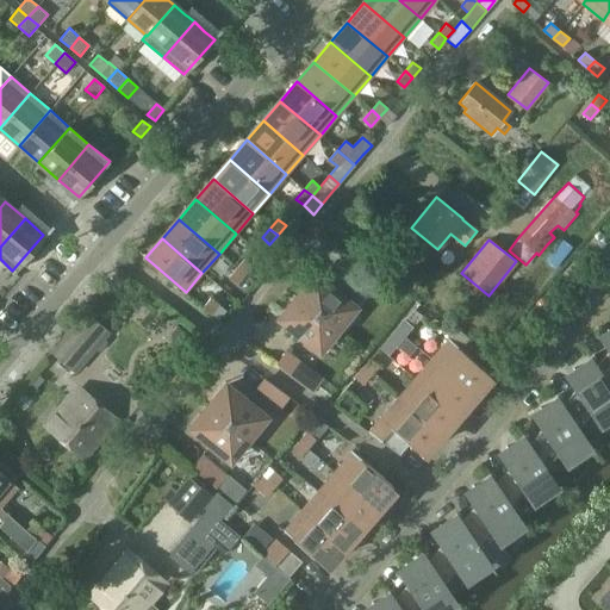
[(251,265),(244,259),(236,268),(243,274),(251,265)]
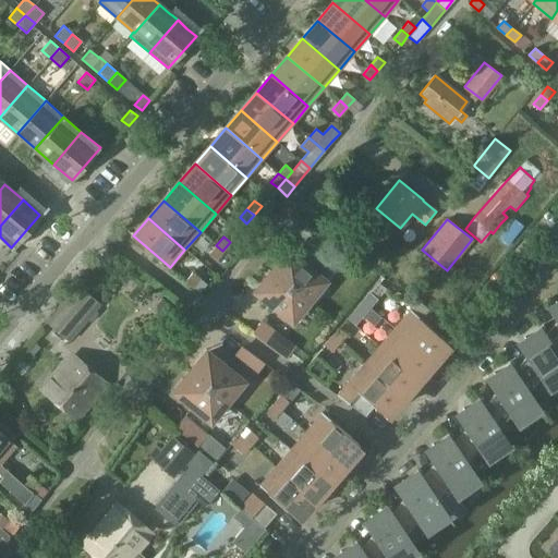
[(331,239),(323,251),(344,266),(353,254),(331,239)]
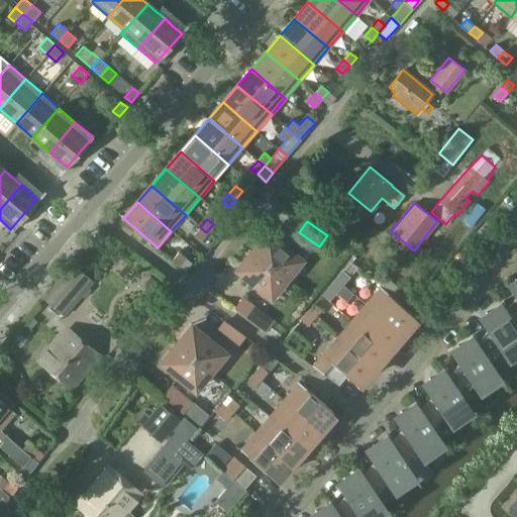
[(200,240),(206,232),(200,227),(194,234),(200,240)]
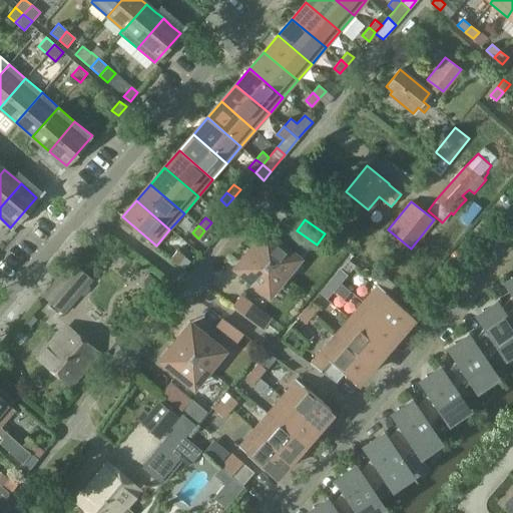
[(250,250),(283,277),(302,252),(270,226),(250,250)]
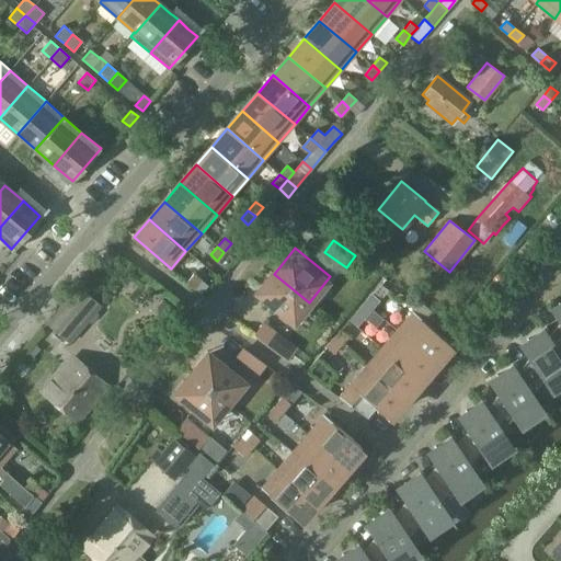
[(201,279),(194,273),(185,283),(193,288),(201,279)]
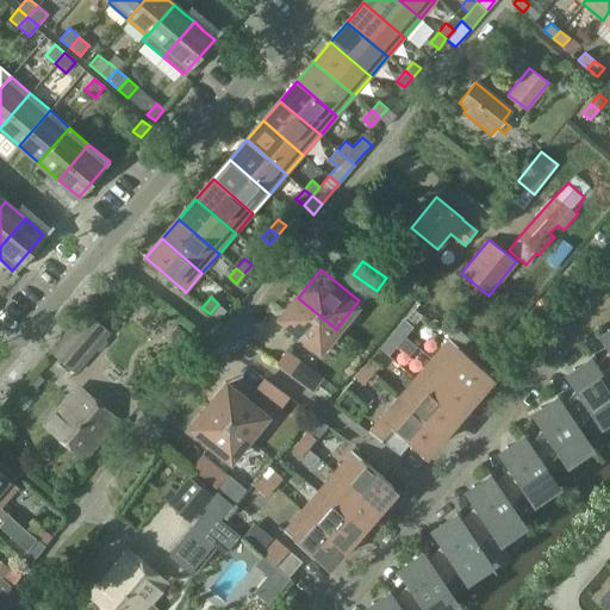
[(336,329),(298,298),(280,318),(319,349),(336,329)]
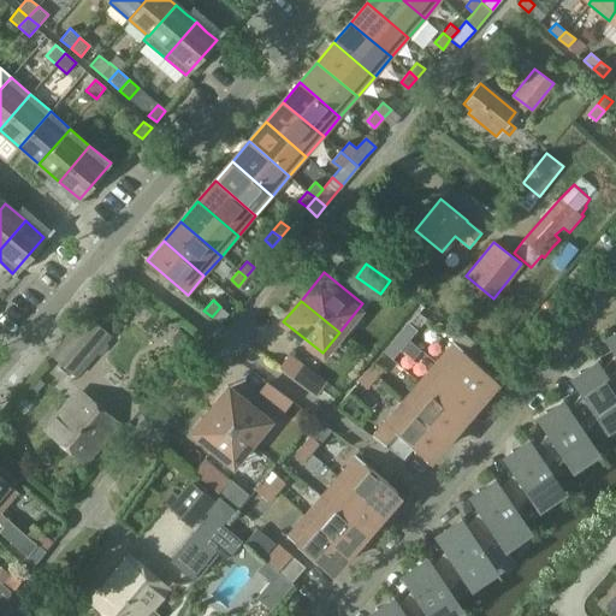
[(111,336),(86,314),(51,354),(76,377),(96,353),(111,336)]
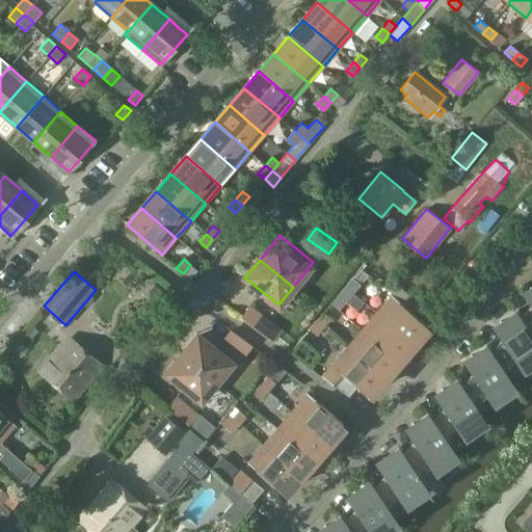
[(346,287),(352,293),(360,285),(353,278),(346,287)]
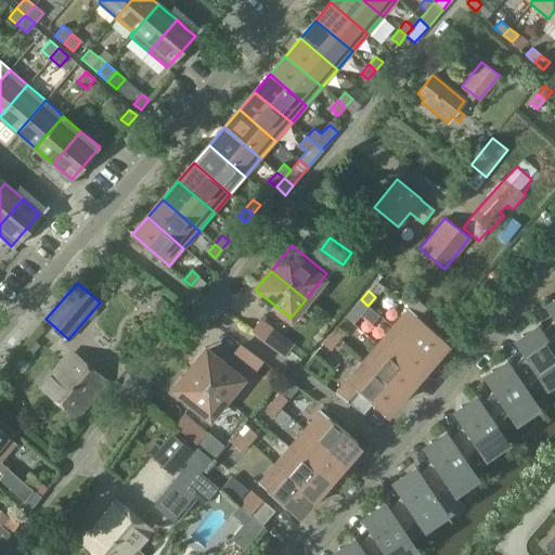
[(360,314),(368,306),(361,299),(353,308),(360,314)]
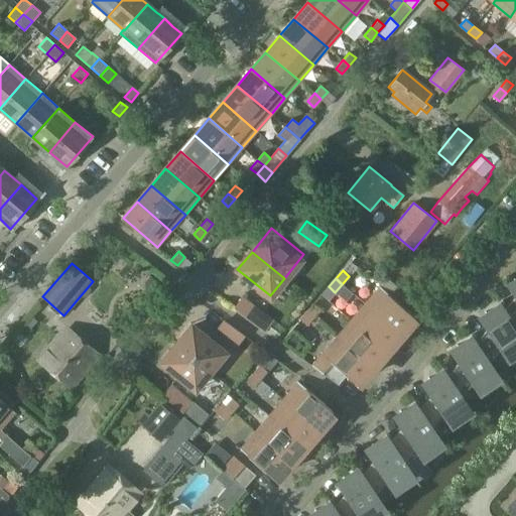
[(515,279),(508,285),(515,295),(506,310),(515,326),(515,279)]
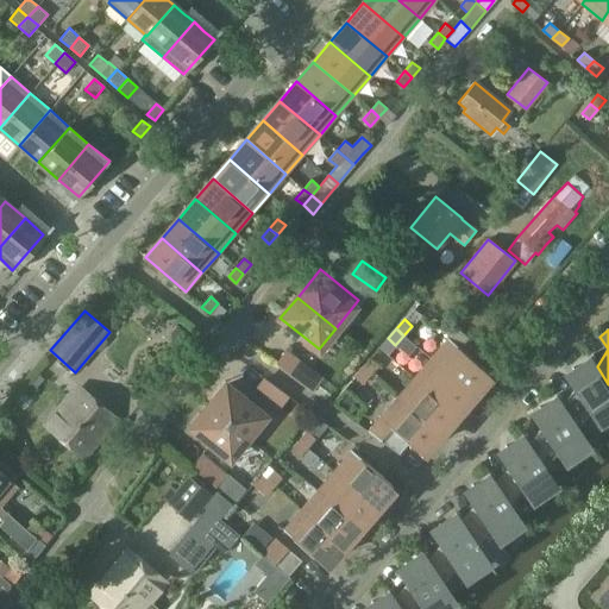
[(447,338),(429,358),(470,393),(488,372),(447,338)]
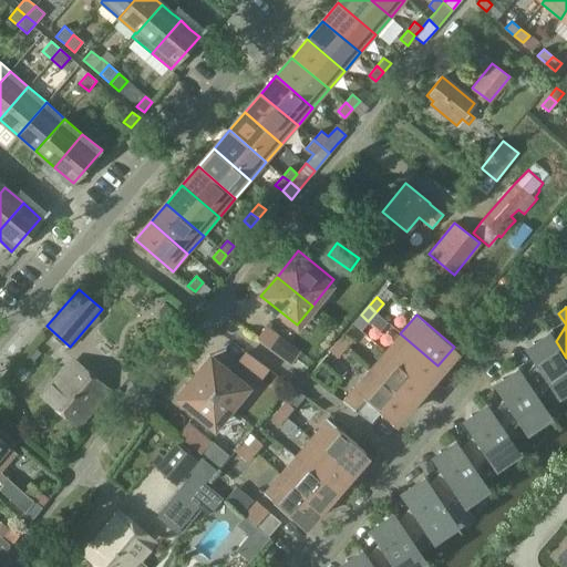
[(291,363),(291,364),(302,372),(312,361),(267,327),(258,339),(291,363)]
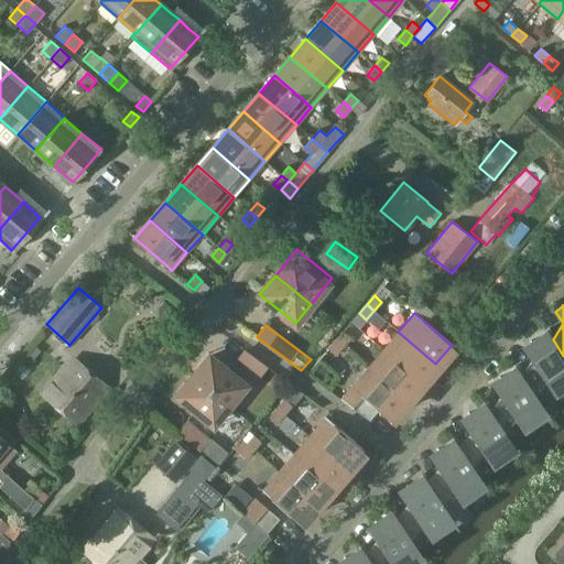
[(344,332),(335,340),(342,347),(350,337),(344,332)]
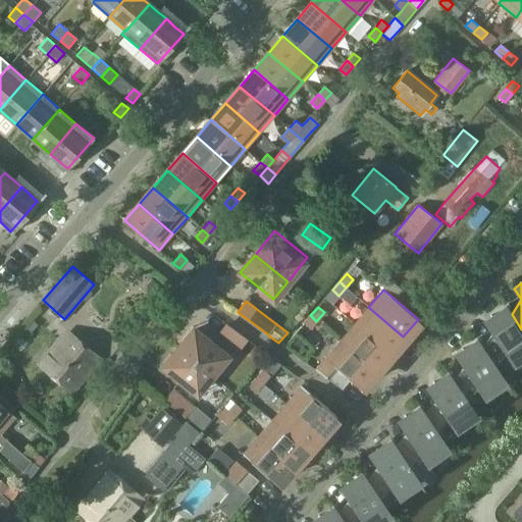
[(368,307),(354,324),(388,353),(403,336),(368,307)]
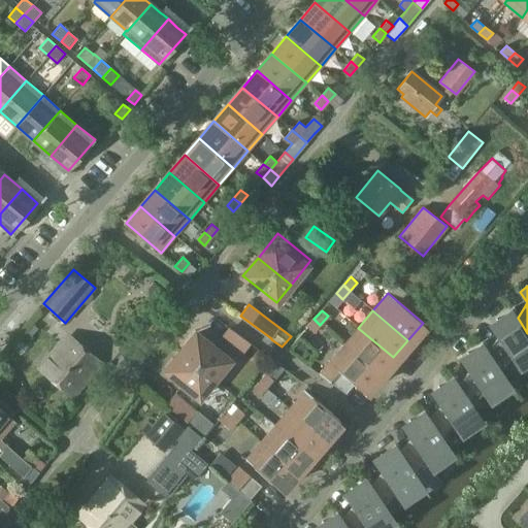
[(527,356),(527,333),(518,318),(513,310),(491,326),(498,336),(489,352),(488,352),(501,370),(513,357),(517,364),(527,356)]
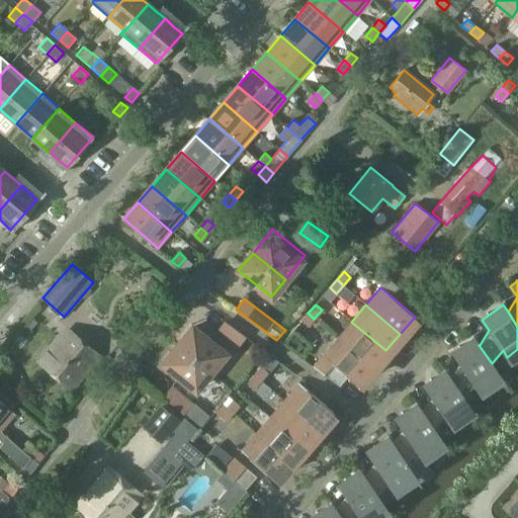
[(308,326),(314,319),(308,313),(301,321),(308,326)]
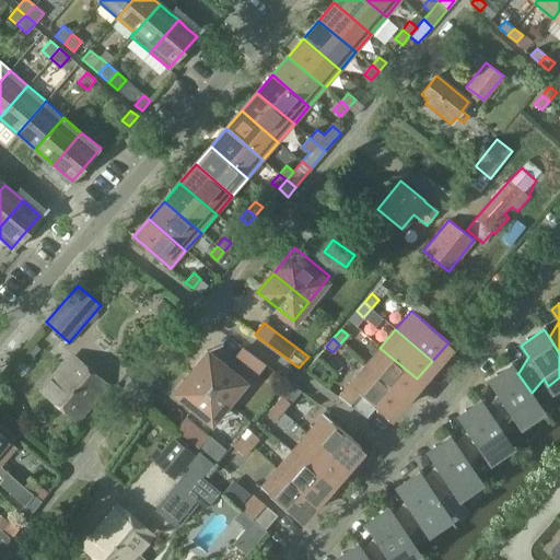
[(266,364),(244,348),(234,360),(256,376),(266,364)]
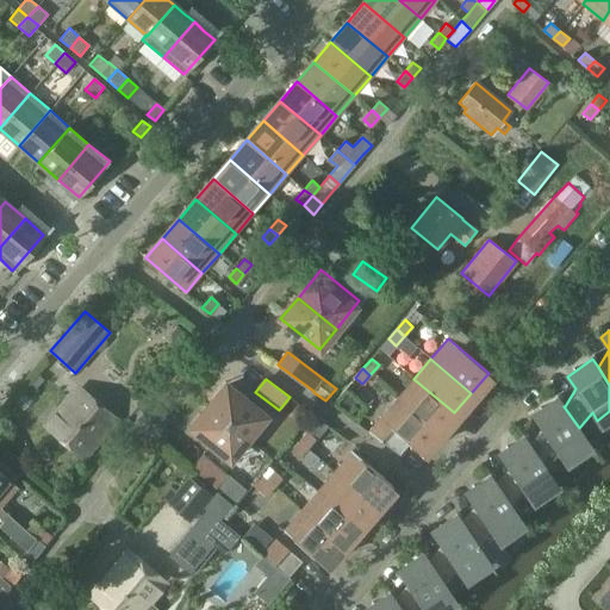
[(414,379),(397,398),(437,433),(454,412),(414,379)]
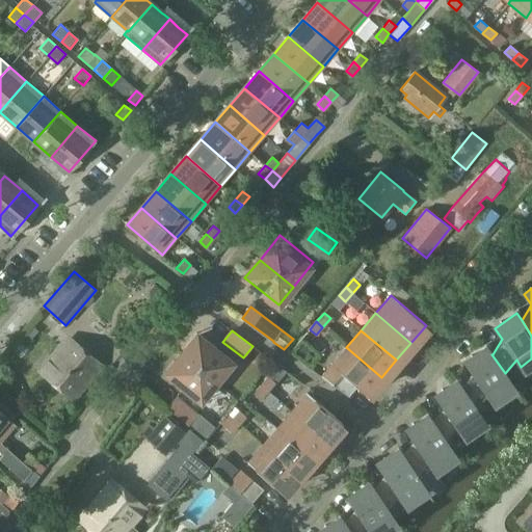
[(196,337),(182,355),(215,382),(231,364),(196,337)]
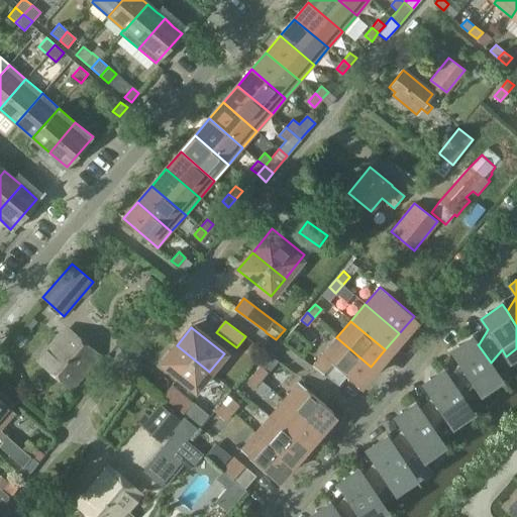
[(67,329),(40,362),(73,387),(85,374),(83,372),(97,355),(67,329)]
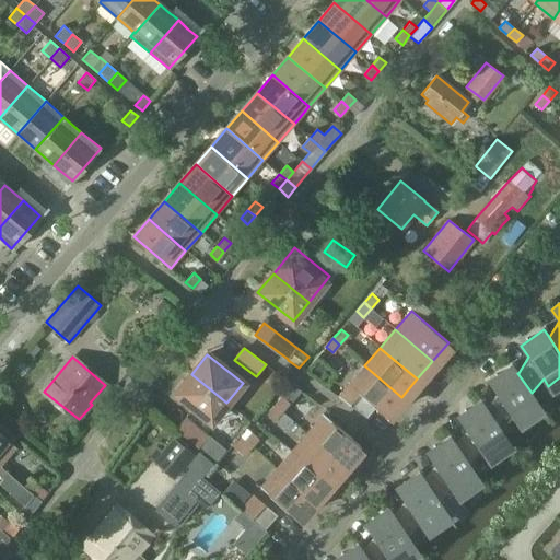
[(321,380),(329,368),(317,358),(308,370),(321,380)]
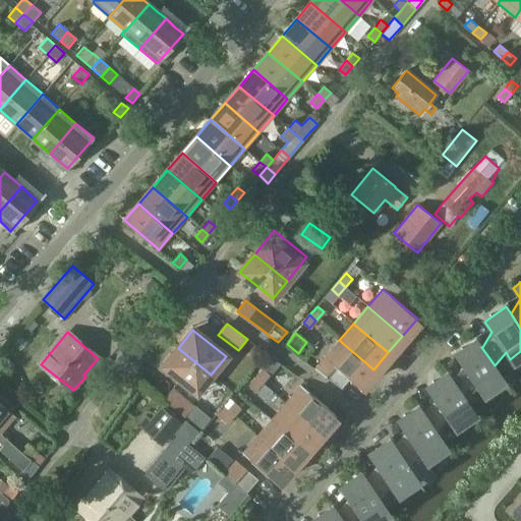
[(359,386),(373,369),(339,340),(314,368),(341,388),(350,378),(359,386)]
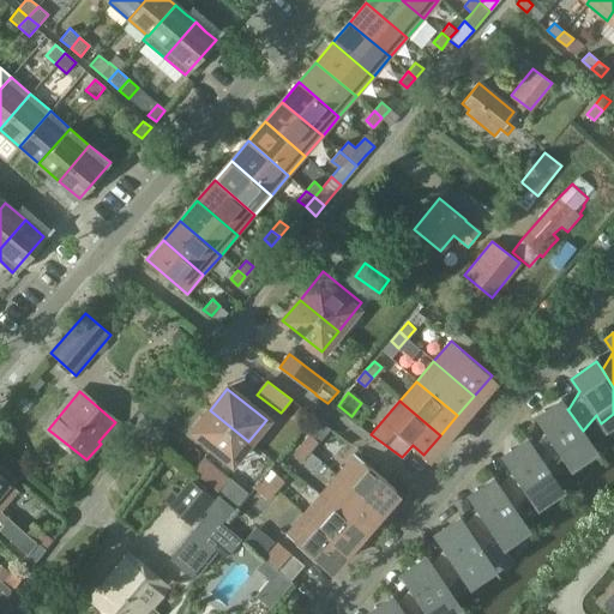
[(546,431),(535,447),(534,449),(549,470),(549,469),(563,455),(567,462),(594,445),(583,431),(567,409),(569,409),(563,401),(537,417),(546,431)]
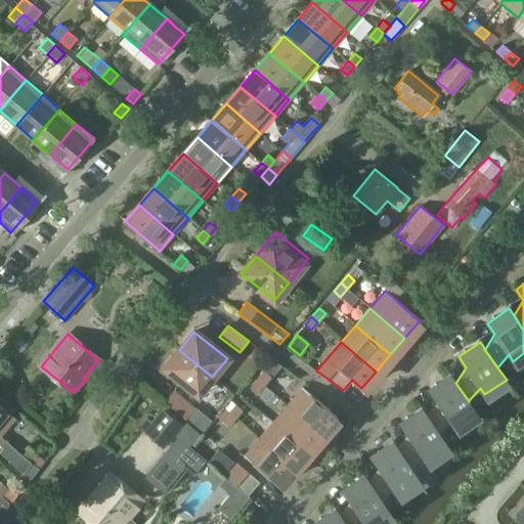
[(212,377),(179,350),(165,367),(198,395),(212,377)]
